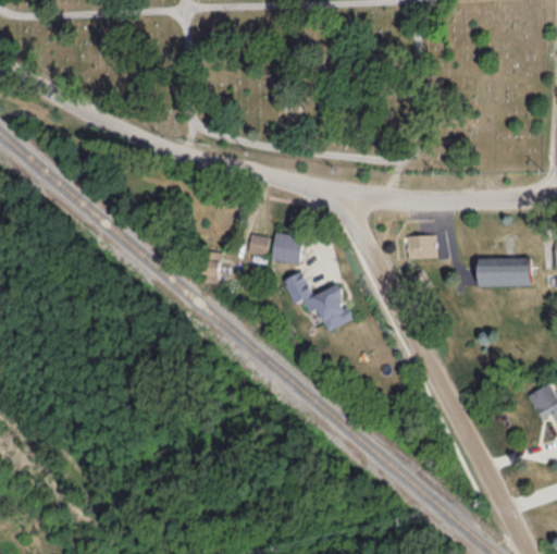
[(299,265),(304,237),(276,234),(272,260),(299,265)]
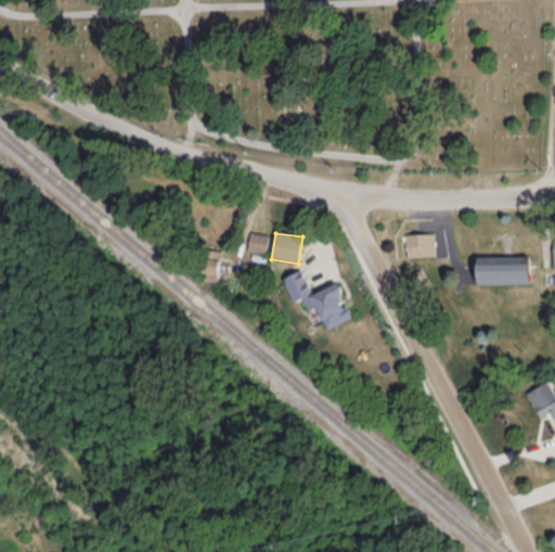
[(266,255),(269,238),(250,234),(247,253),(266,255)]
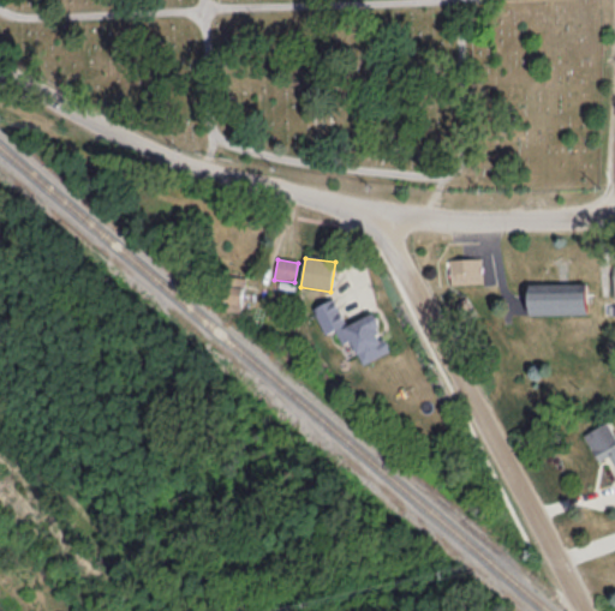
[(482,286),(482,259),(449,261),(451,286),(482,286)]
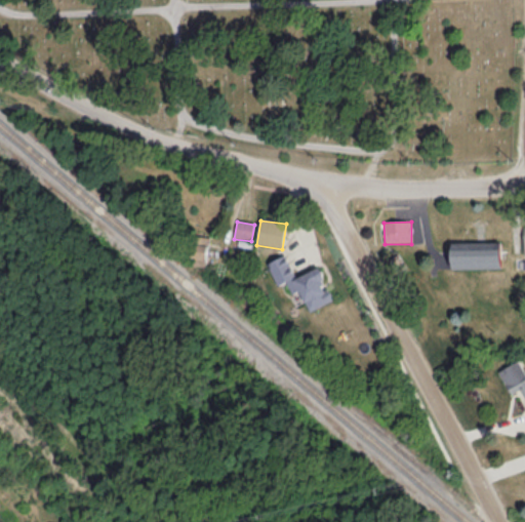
[(205,268),(209,239),(195,237),(191,266),(205,268)]
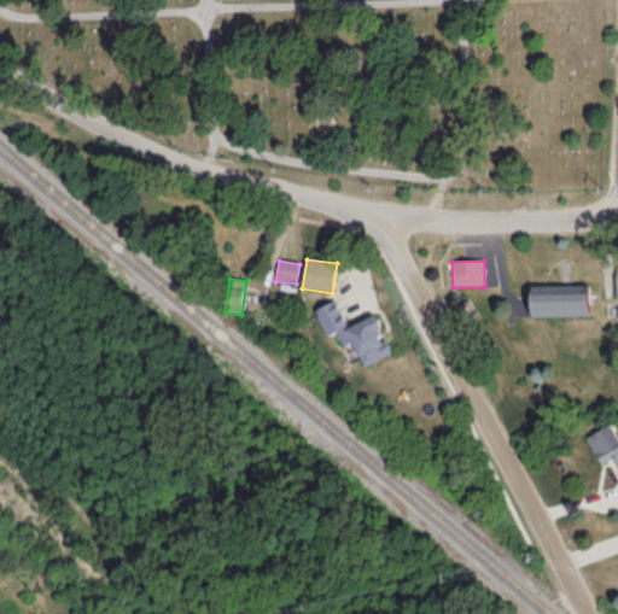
[(531,319),(590,317),(589,286),(531,287),(531,319)]
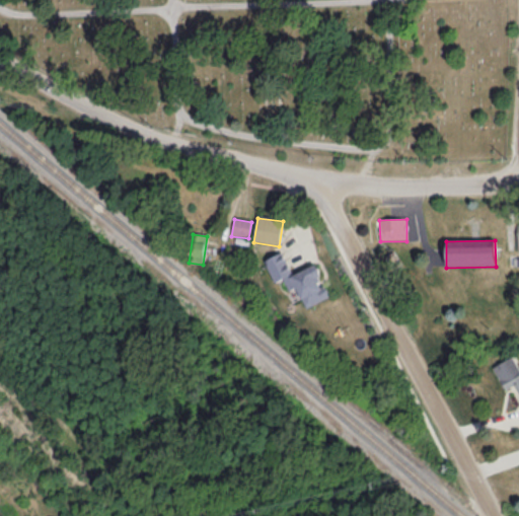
[(291,277),(284,253),(265,260),(273,283),(291,277)]
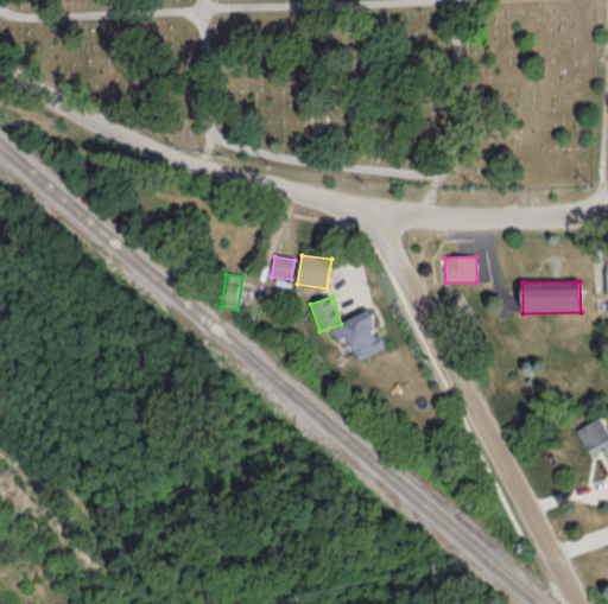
[(385,350),(371,311),(333,326),(339,342),(348,337),(358,361),(385,350)]
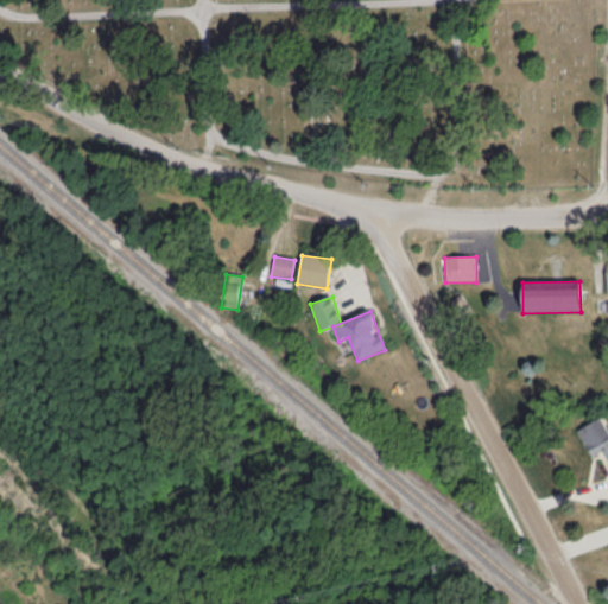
[(577,430),(591,458),(603,452),(607,462),(607,432),(601,419),(577,430)]
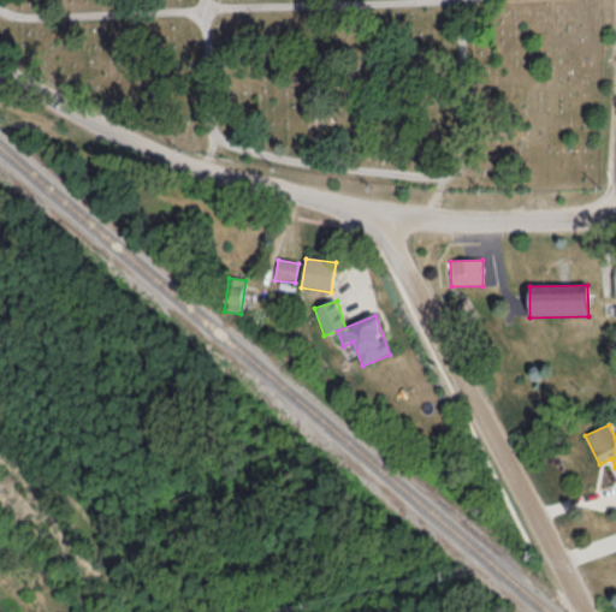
All buildings are outlined.
